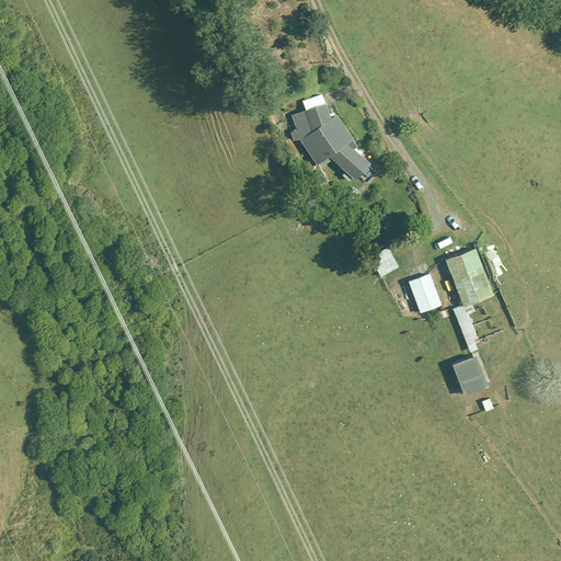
[(323,102),(288,114),(294,128),(288,130),(290,140),(297,138),(313,164),(324,156),(352,180),(367,162),(351,148),(354,146),(350,139),(351,138),(333,113),(329,116),(323,102)]
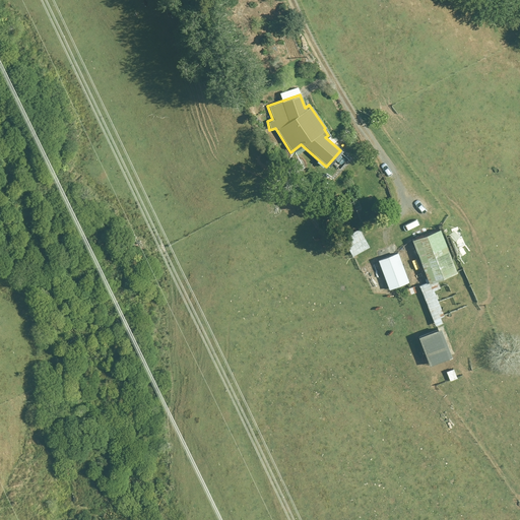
[(438,317),(443,315),(433,289),(439,287),(436,279),(456,271),(438,229),(409,240),(427,281),(417,285),(434,324),(440,321),(438,317)]
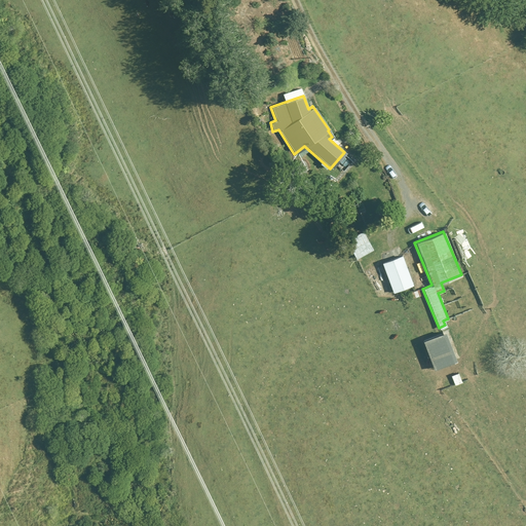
[(363,232),(346,240),(355,258),(372,249),(363,232)]
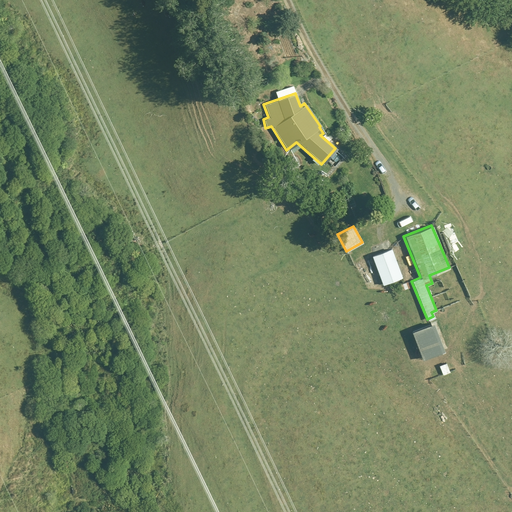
[(402,277),(391,248),(370,256),(381,285),(402,277)]
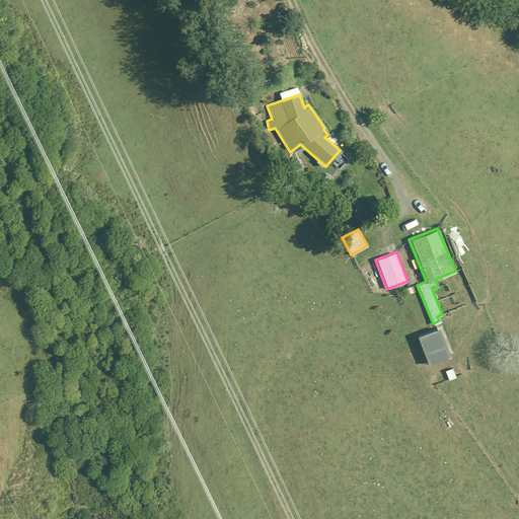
[(449,354),(437,326),(415,337),(427,364),(449,354)]
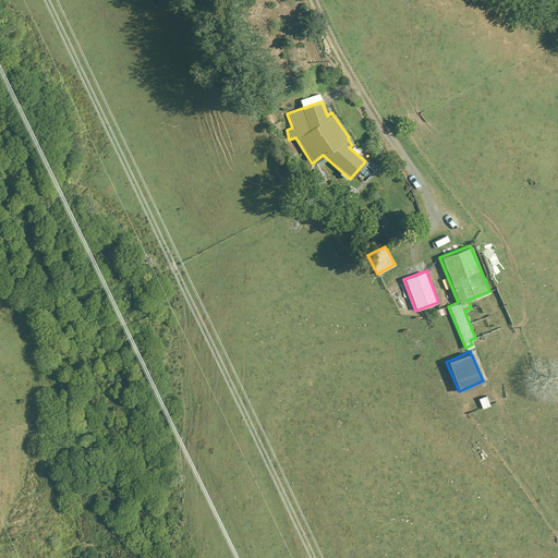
All buildings are outlined.
